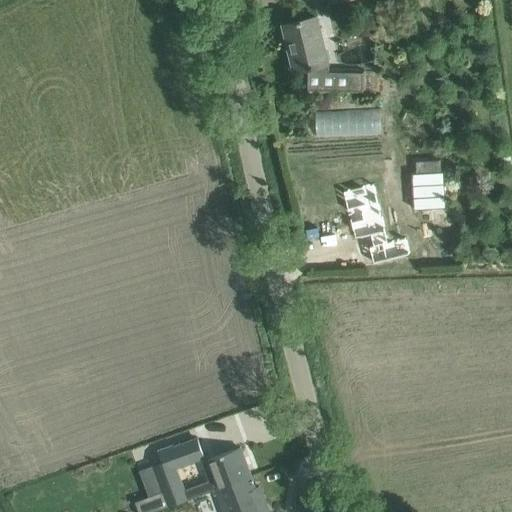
[(329,70),(316,17),(283,25),(294,72),(307,69),(306,92),(364,94),(365,70),(329,70)]
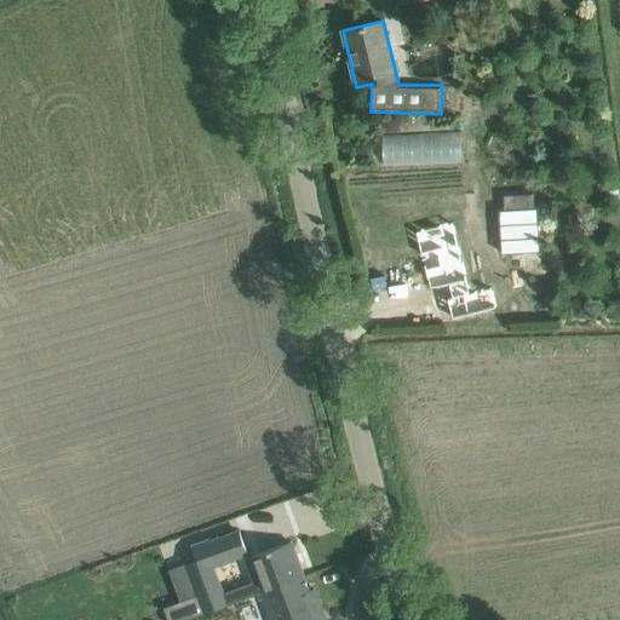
[(460,242),(460,219),(363,223),(363,245),(460,242)]
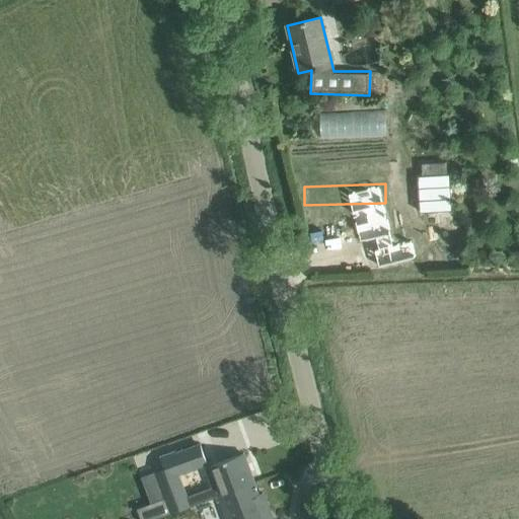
[(411,256),(429,256),(429,239),(411,239),(411,256)]
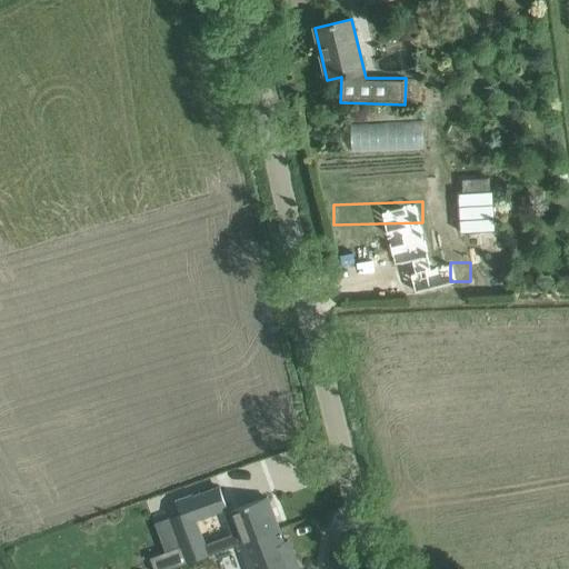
[(217,492),(196,500),(201,518),(223,510),(217,492)]
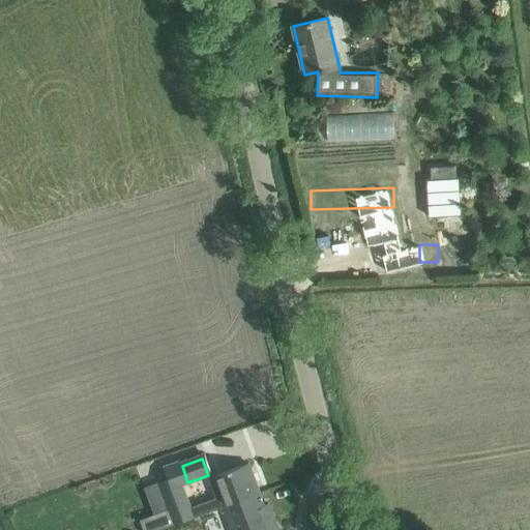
[(264,505),(248,464),(210,478),(226,521),(264,505)]
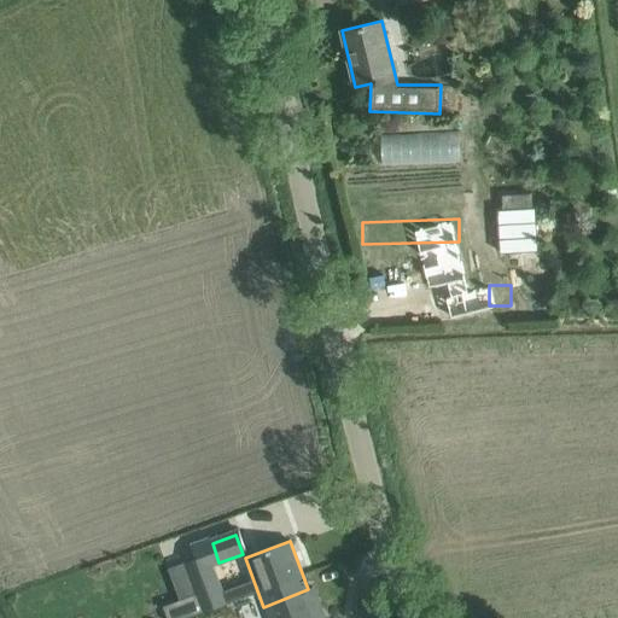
[(324,617),(313,588),(308,589),(263,607),(266,617),(324,617)]
